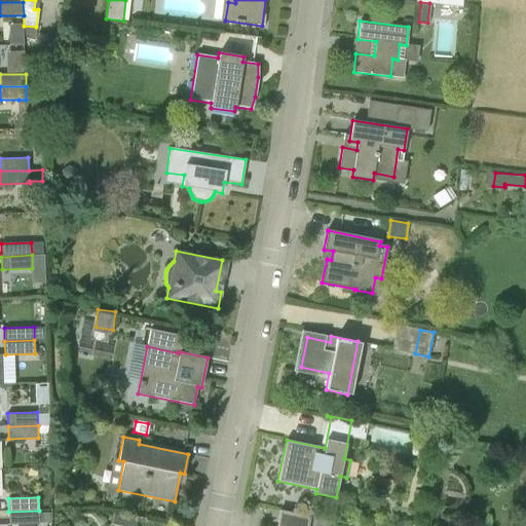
[(9,524),(39,523),(39,511),(8,512),(9,524)]
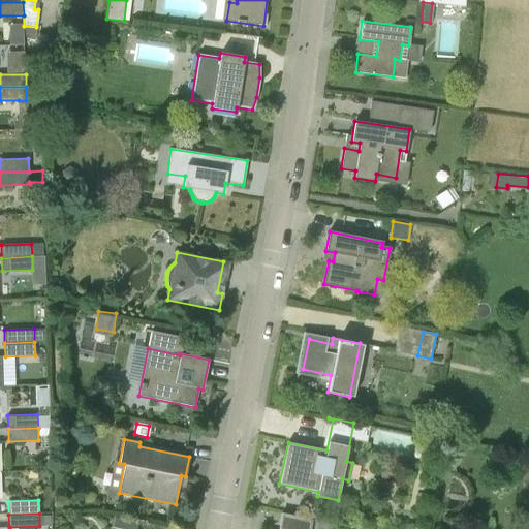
[(310,528),(312,520),(282,514),(278,528),(310,528)]
